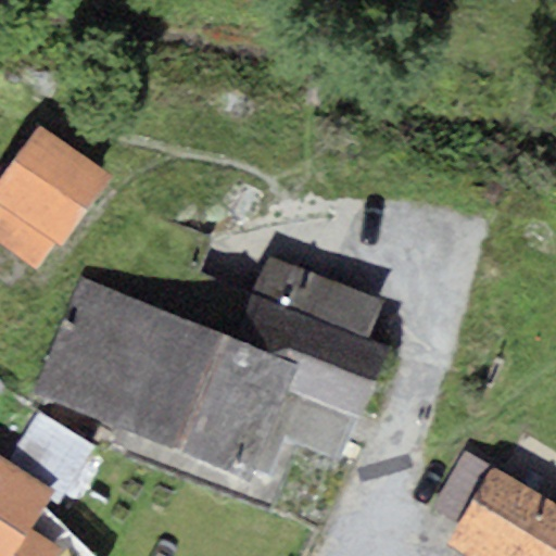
[(61,248),(113,175),(39,123),(0,177),(0,244),(34,269),(53,242),(61,248)]
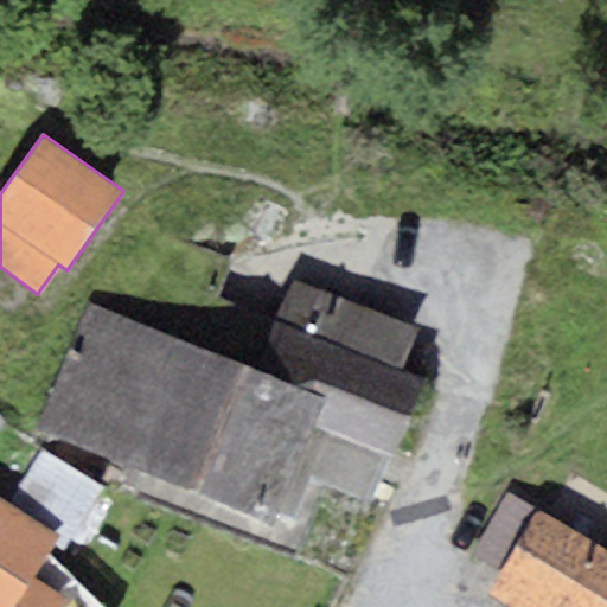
[(414,332),(293,279),(251,370),(325,401),(295,471),(311,477),(368,503),(422,381),(397,370),(414,332)]
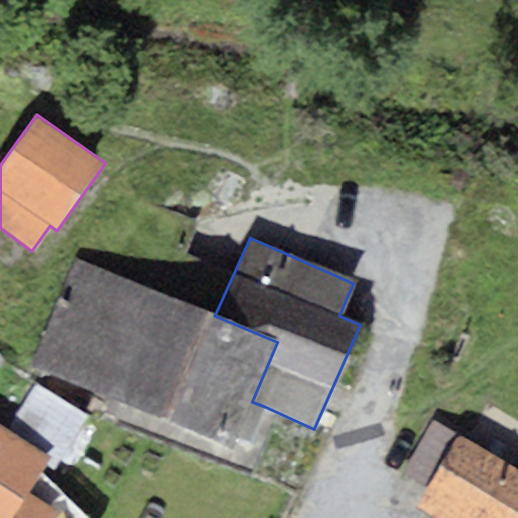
[(252,402),(277,342),(214,316),(76,258),(31,363),(245,453),(265,407),(252,402)]
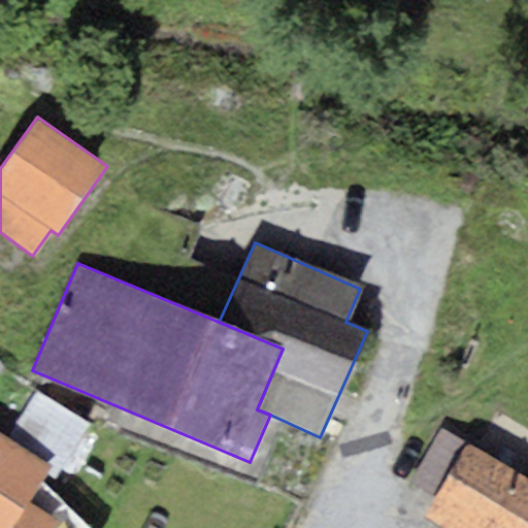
[(35,391),(6,436),(53,465),(45,476),(54,481),(90,425),(35,391)]
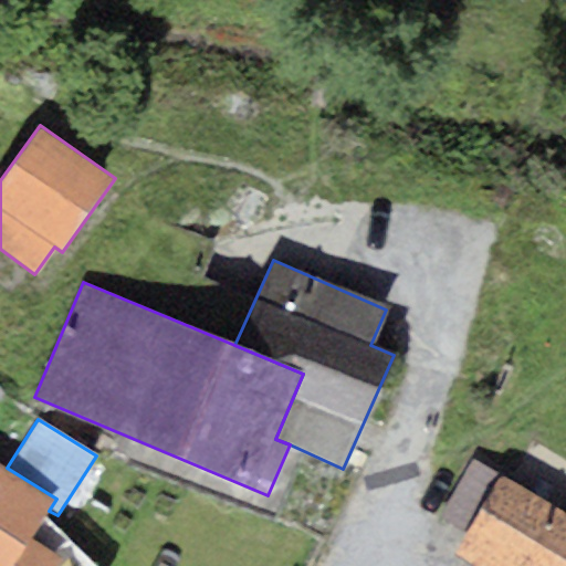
[(464,533),(500,474),(474,459),(439,517),(464,533)]
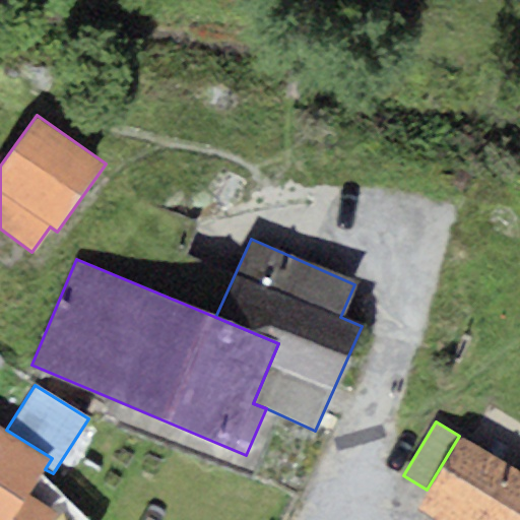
[(0,426),(0,519),(50,519),(55,514),(27,497),(45,469),(52,458),(6,430),(0,426)]
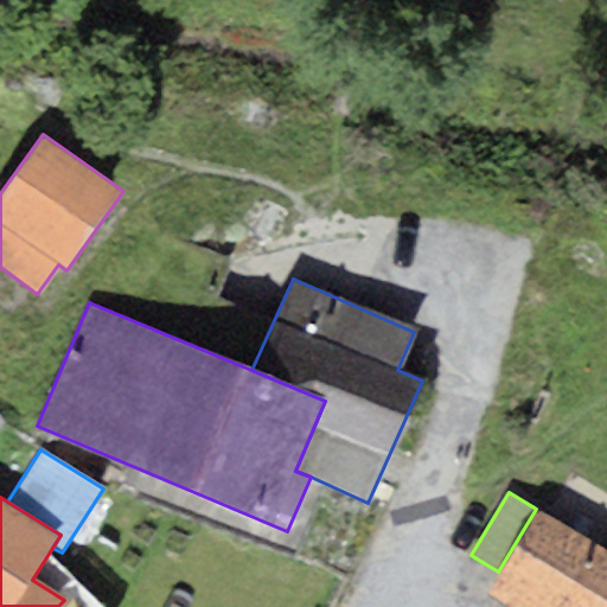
[(606,606),(606,551),(536,509),(498,572),(484,596),(500,606),(606,606)]
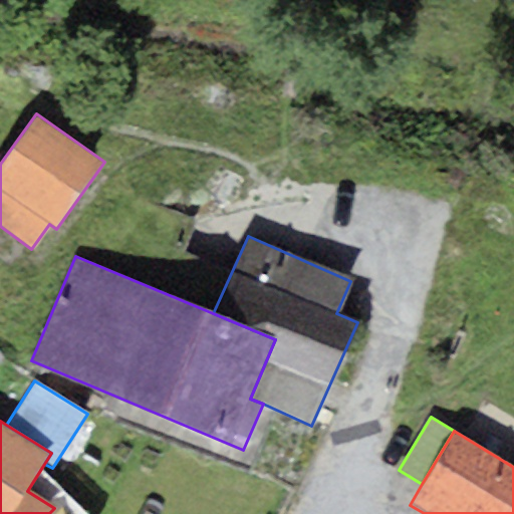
All buildings are outlined.
